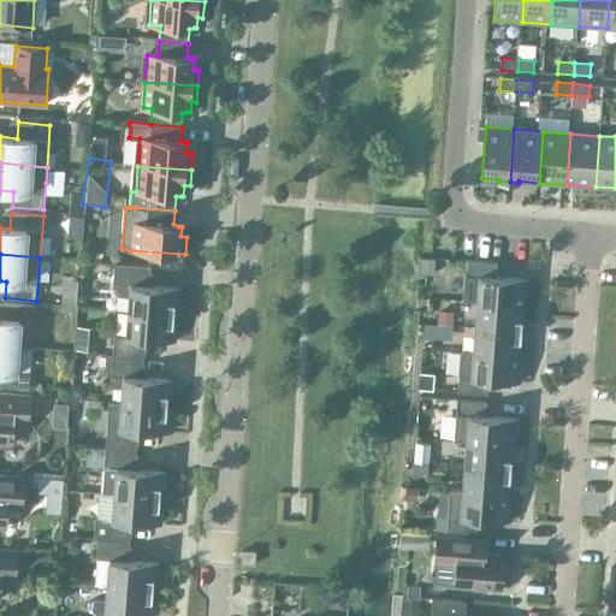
[(467,273),(468,261),(448,259),(448,272),(467,273)]
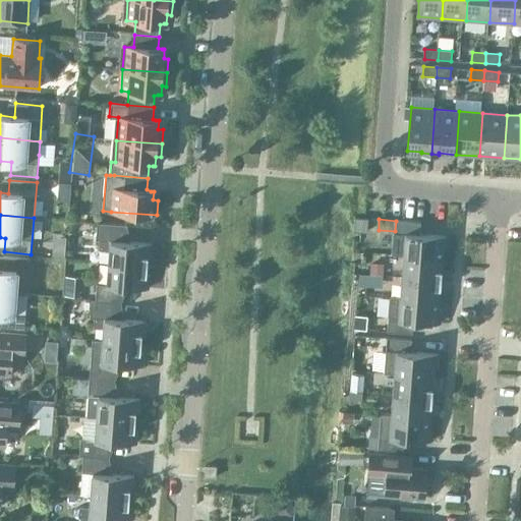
[(396,221),(395,231),(394,242),(405,243),(404,255),(443,258),(443,250),(446,250),(447,237),(420,235),(421,223),(396,221)]
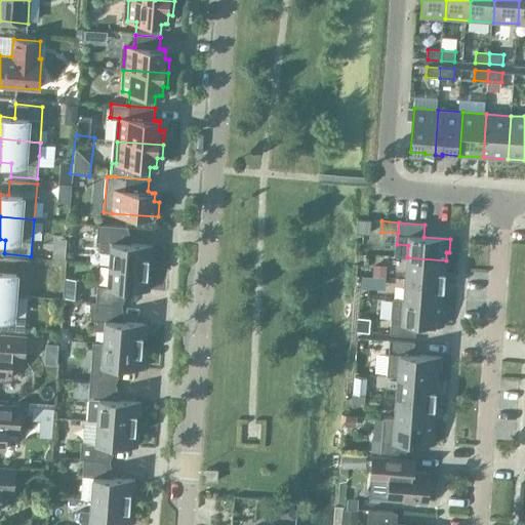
[(101,252),(111,253),(110,266),(149,269),(150,259),(152,259),(153,246),(125,244),(127,227),(98,225),(96,242),(101,242),(101,252)]
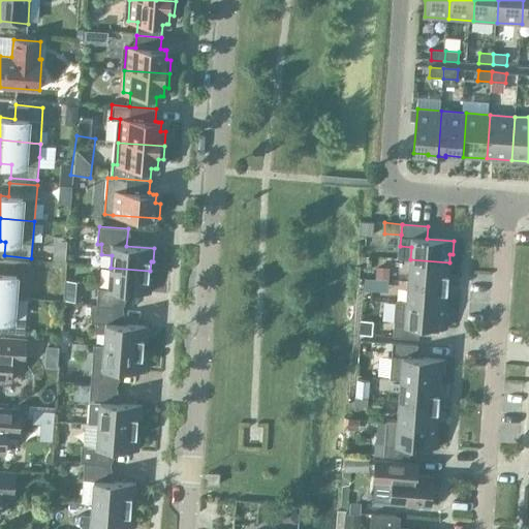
[(449,262),(410,259),(408,281),(447,284),(448,275),(449,262)]
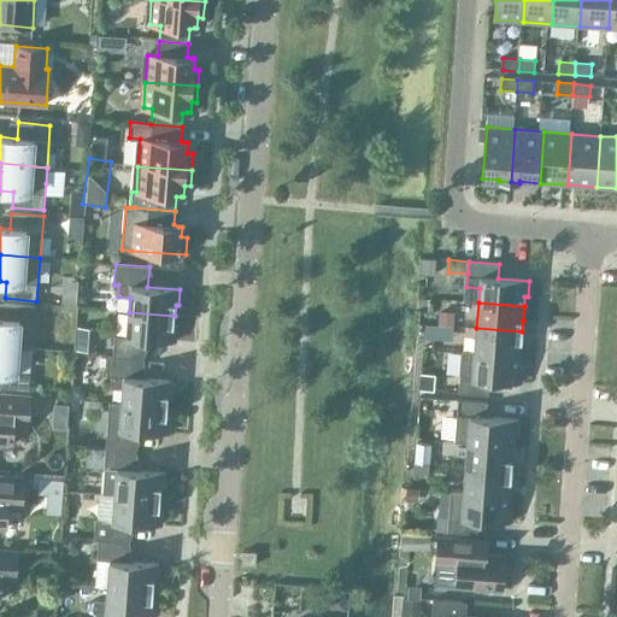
[(0,318),(0,346),(18,347),(21,321),(35,323),(36,306),(4,304),(3,319),(0,318)]
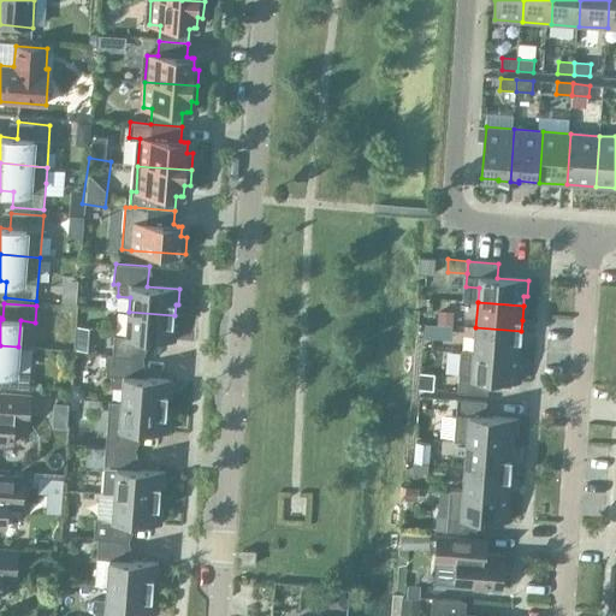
[(439,311),(438,324),(454,325),(455,312),(439,311)]
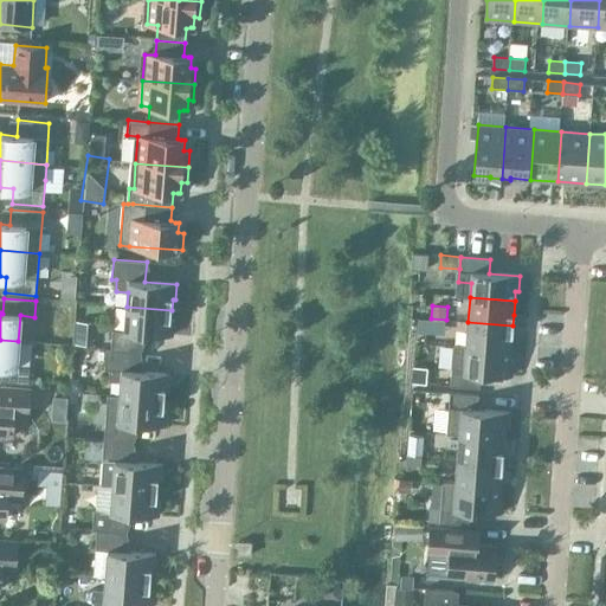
[(124,331),(113,331),(111,350),(140,353),(141,334),(173,336),(174,320),(171,320),(172,310),(127,307),(124,331)]
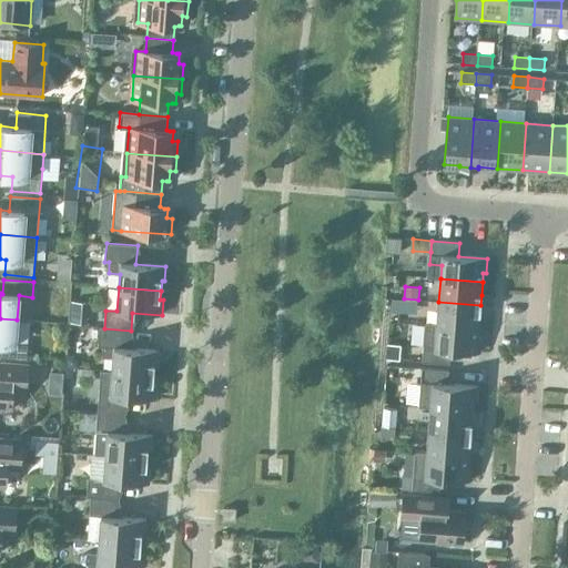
[(404,312),(405,300),(392,298),(392,311),(404,312)]
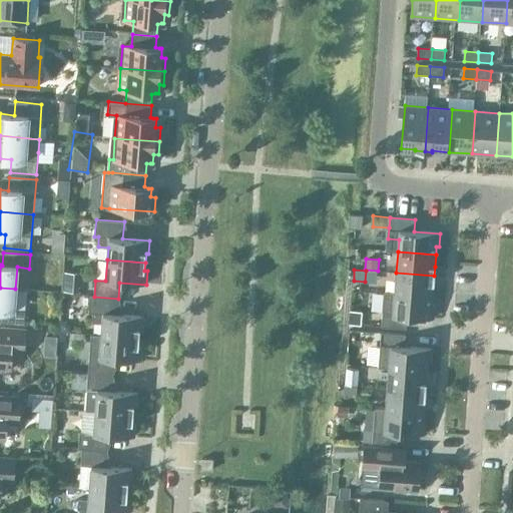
[(434,276),(396,273),(394,294),(432,297),(433,295),(433,285),(434,285),(434,276)]
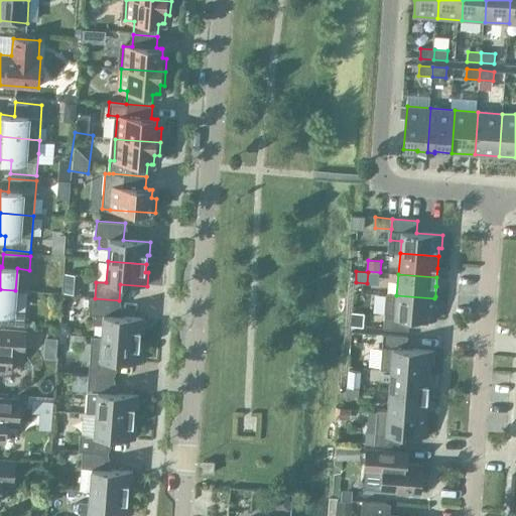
[(0,289),(0,325),(24,327),(25,313),(13,312),(15,290),(0,289)]
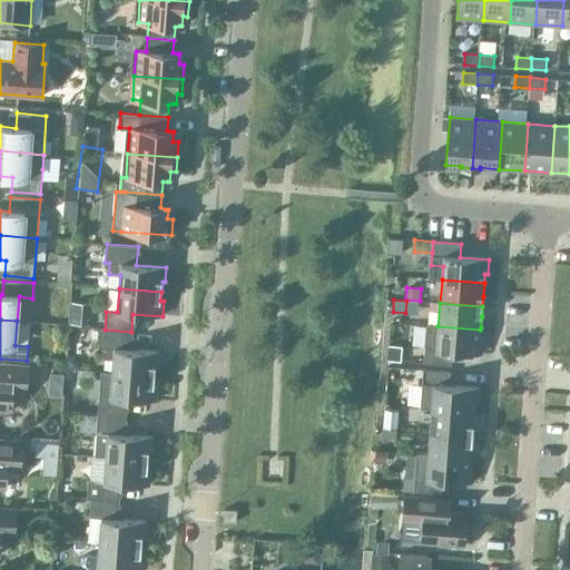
[(480,338),(480,330),(438,326),(426,325),(423,363),(451,365),(452,352),(481,354),(482,338),(480,338)]
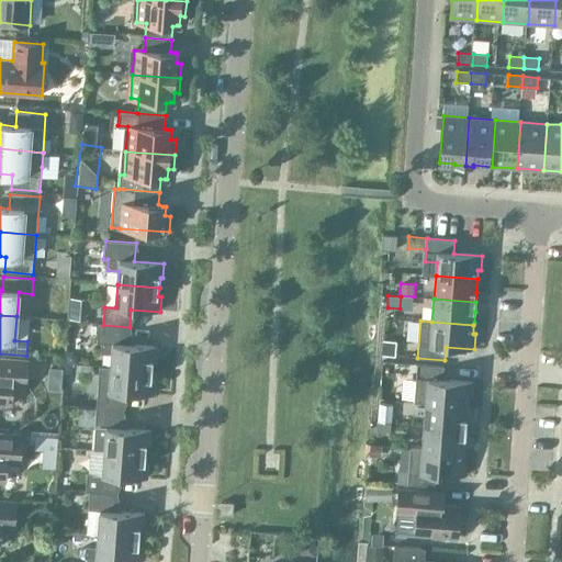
[(103,325),(99,325),(98,343),(102,343),(101,355),(112,356),(111,368),(153,371),(154,361),(156,362),(158,347),(127,345),(130,327),(103,325)]
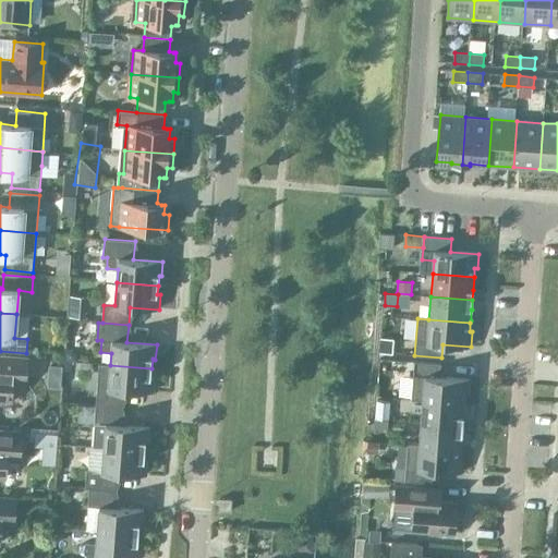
[(0,400),(12,402),(13,381),(25,383),(27,359),(0,355),(0,400)]
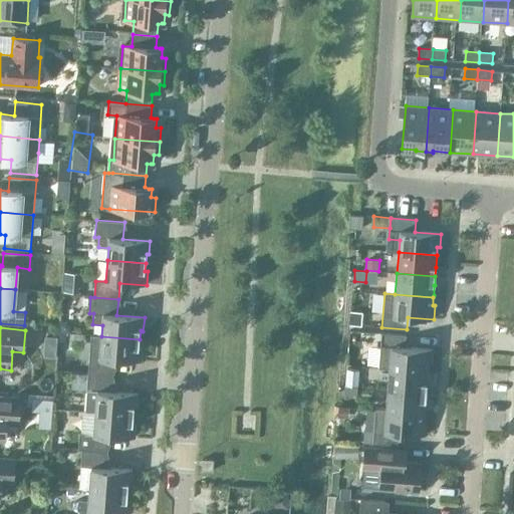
[(340,346),(342,395),(359,395),(357,347),(372,347),(372,329),(352,330),(353,346),(340,346)]
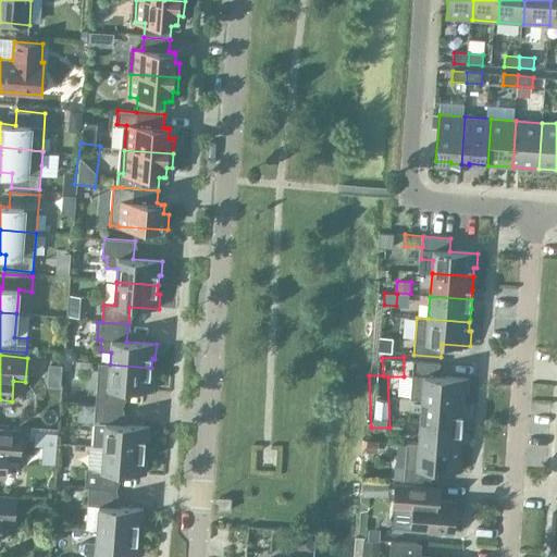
[(412,375),(423,376),(422,399),(463,403),(463,394),(467,394),(468,379),(440,376),(441,363),(413,361),(412,375)]
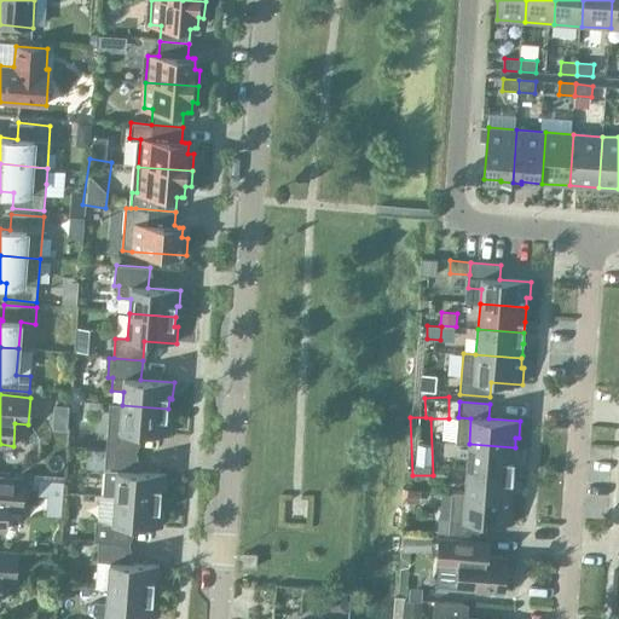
[(168,409),(122,405),(121,418),(109,418),(106,450),(136,452),(137,433),(169,435),(171,418),(167,418),(168,409)]
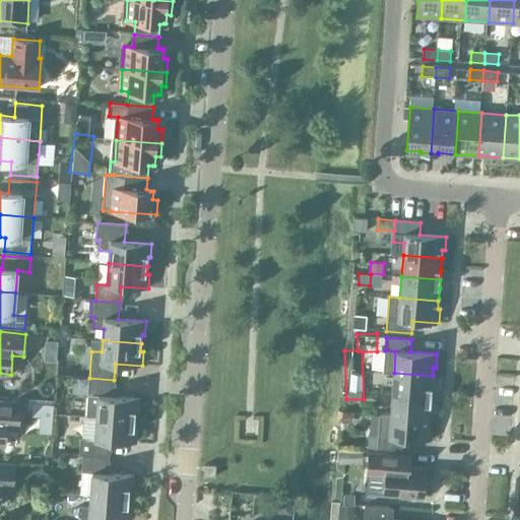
[(144,387),(143,371),(131,371),(132,388),(144,387)]
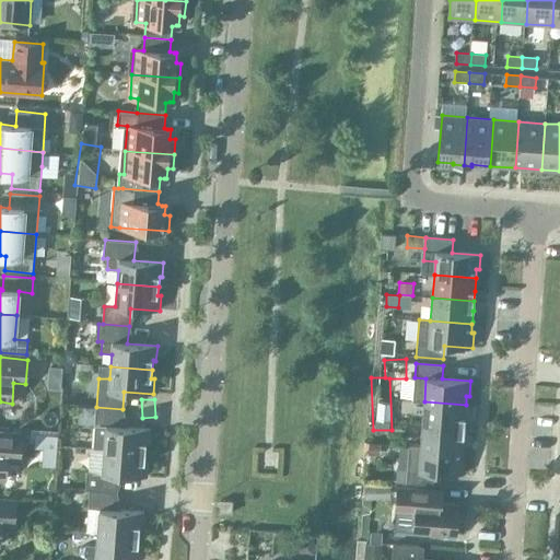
[(466,405),(424,401),(422,424),(465,428),(465,418),(466,405)]
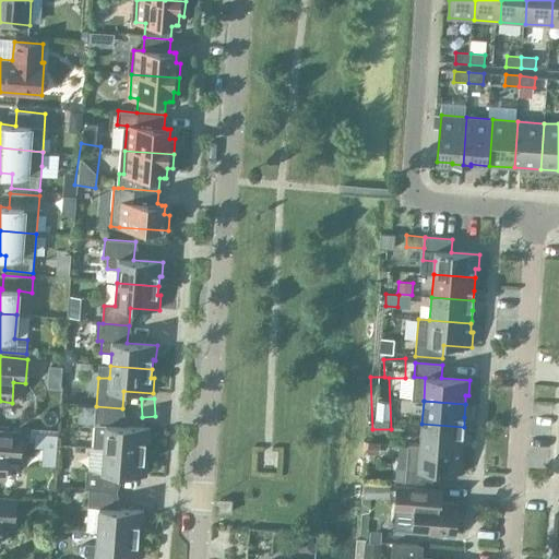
[(122,408),(96,406),(93,448),(104,449),(145,452),(146,443),(149,443),(151,428),(121,426),(122,408)]
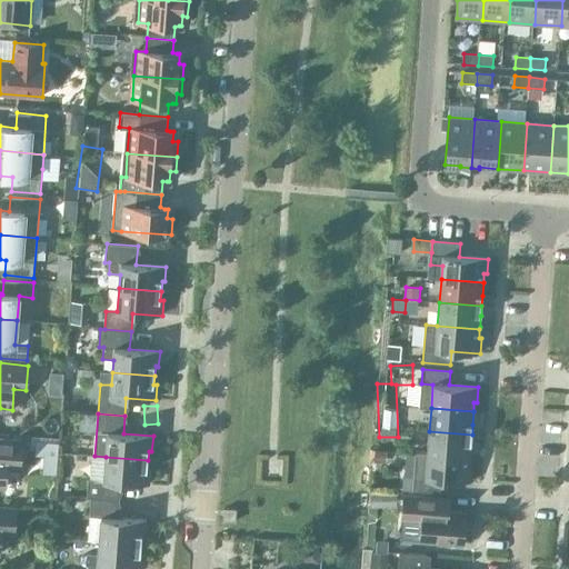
[(472,435),(429,431),(428,455),(470,458),(470,445),(471,445),(472,435)]
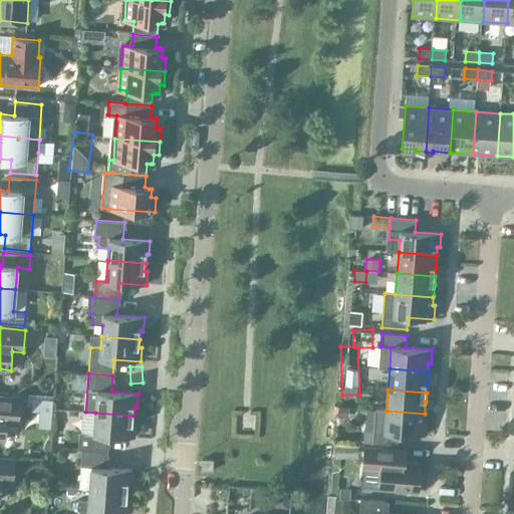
[(0,440),(5,441),(6,425),(18,426),(21,398),(0,396),(0,440)]
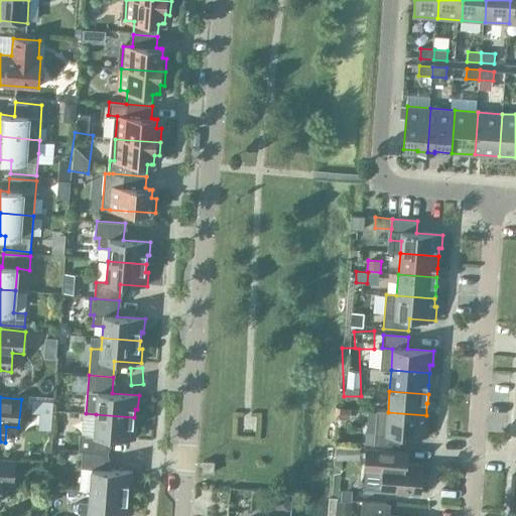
[(53,401),(33,400),(32,412),(52,413),(53,401)]
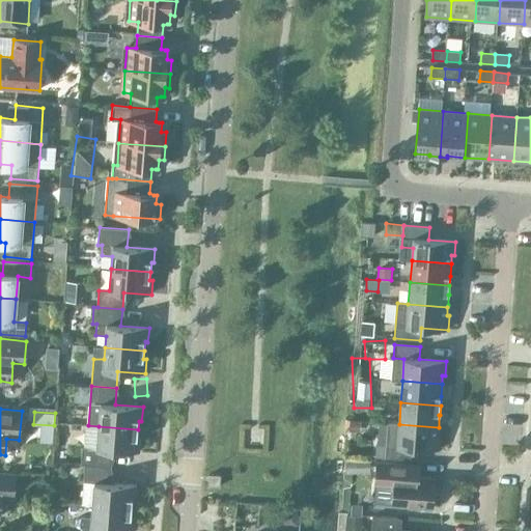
[(439,427),(399,424),(388,423),(386,458),(411,460),(412,448),(440,450),(441,436),(438,436),(439,427)]
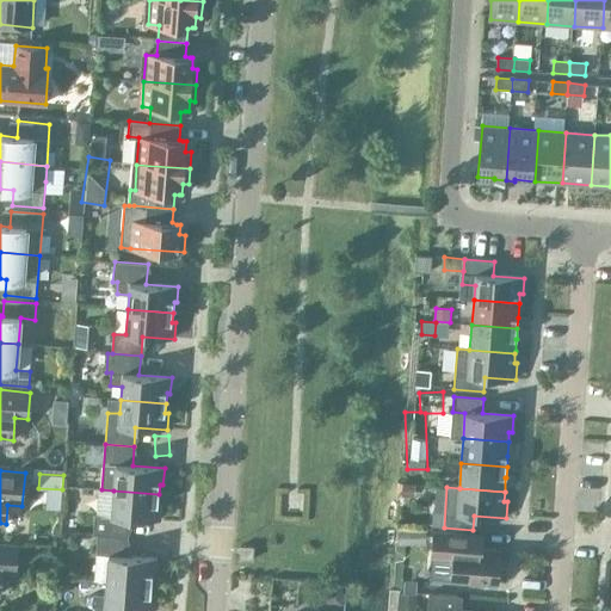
[(159,494),(113,491),(112,517),(94,514),(93,535),(98,535),(98,536),(127,537),(128,518),(160,522),(161,505),(159,505),(159,494)]
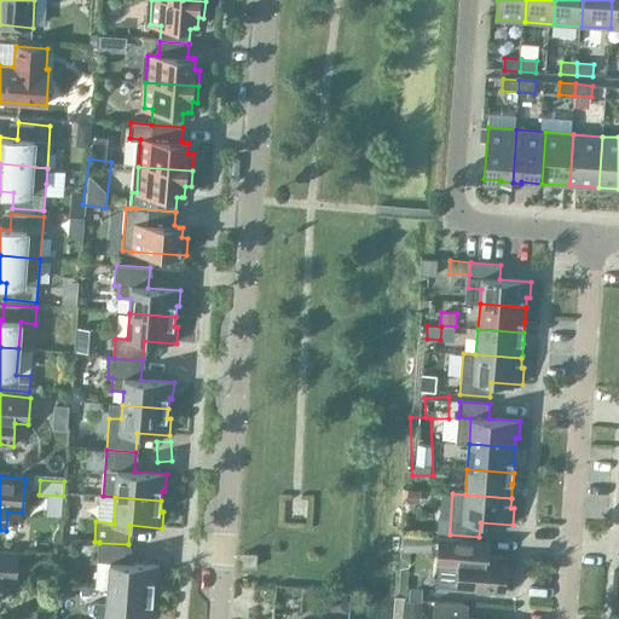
[(440,539),(438,566),(460,567),(458,589),(503,593),(507,559),(487,557),(489,543),(440,539)]
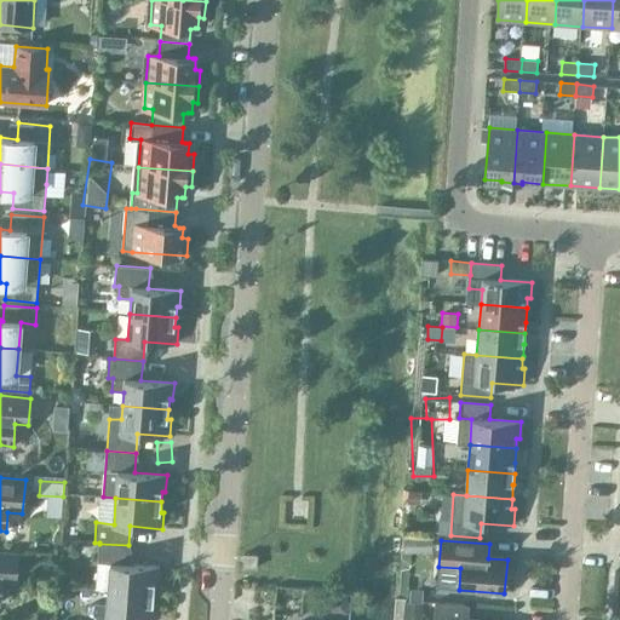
[(128,545),(99,544),(98,562),(110,563),(108,590),(154,593),(155,584),(159,584),(160,567),(127,564),(128,545)]
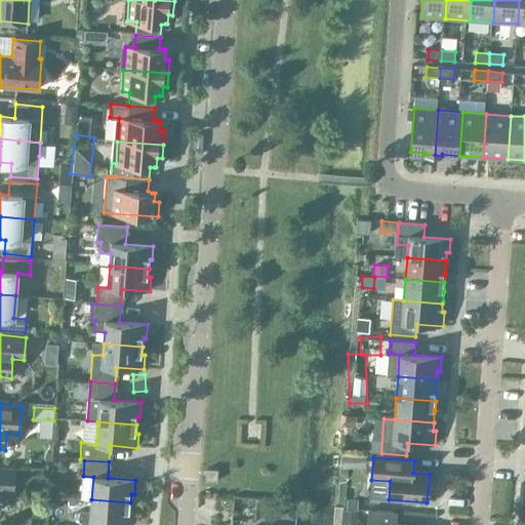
[(0,511),(0,512),(2,490),(14,491),(15,470),(0,468),(0,511)]
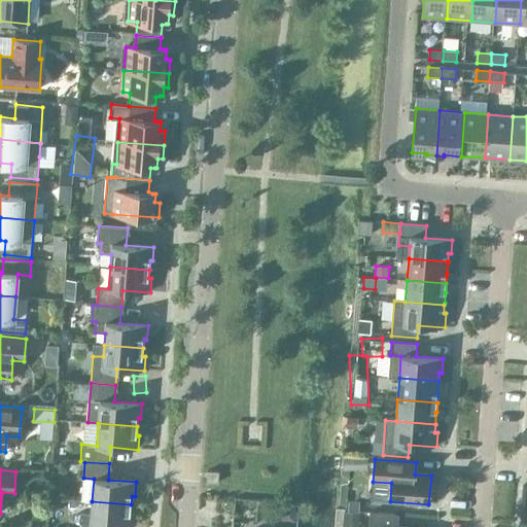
[(207,483),(218,484),(219,472),(208,471),(207,483)]
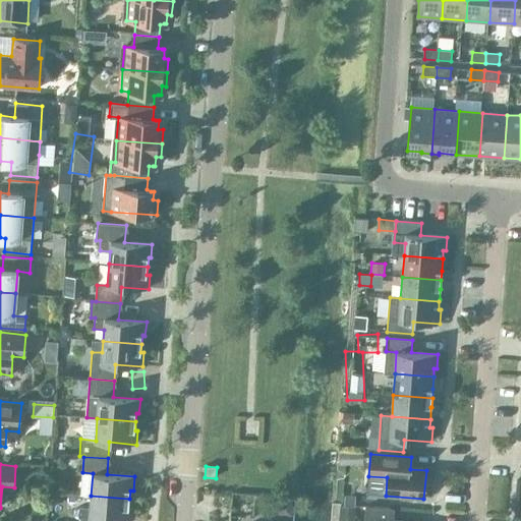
[(129,499),(91,496),(90,508),(79,507),(78,520),(103,520),(120,520),(130,520),(131,508),(129,508),(129,499)]
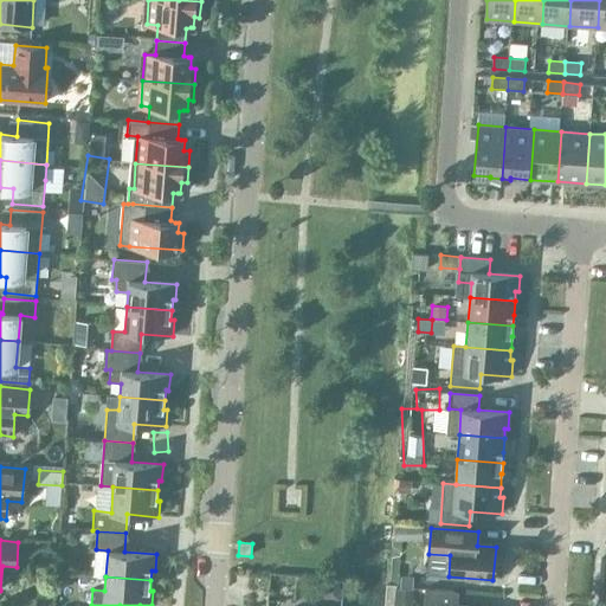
[(425,590),(424,605),(470,605),(459,605),(461,592),(425,590)]
